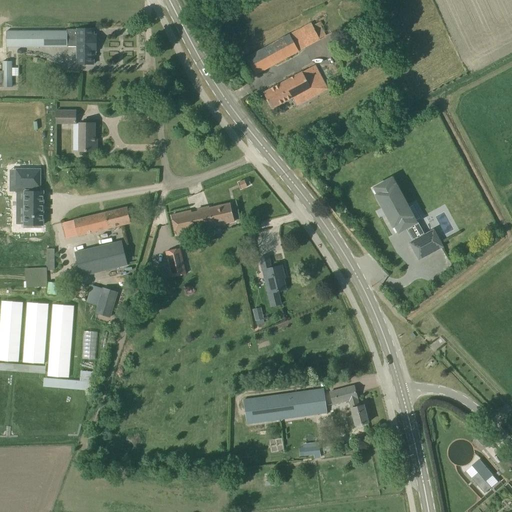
[(77,65),(93,64),(93,52),(96,52),(96,36),(93,36),(93,29),(77,29),(67,29),(67,31),(6,31),(6,47),(67,47),(77,47),(77,65)]
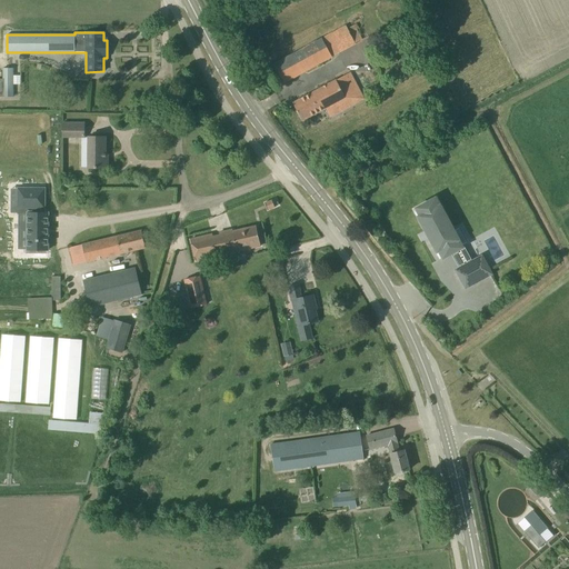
[(273,65),(285,83),(332,57),(322,38),(273,65)]
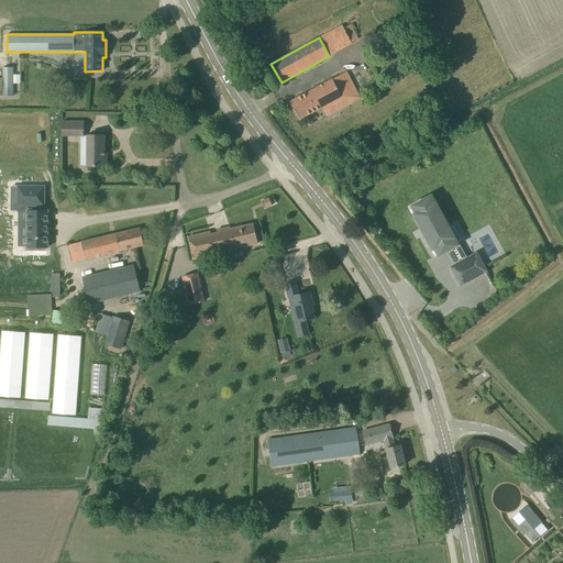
[(0,77),(0,95),(3,96),(13,96),(13,67),(3,67),(3,78),(0,77)]
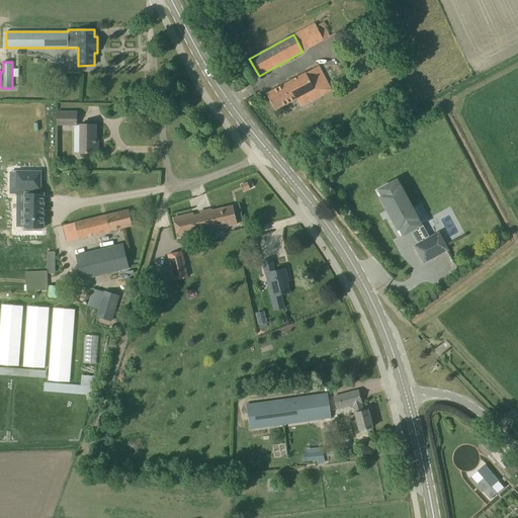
[(306,73),(267,94),(275,110),(310,91),(315,100),(332,91),(319,66),(306,73)]
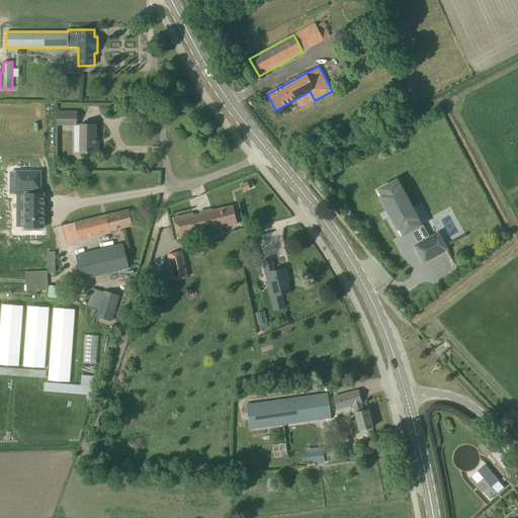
[(76,125),(77,112),(58,112),(57,125),(76,125)]
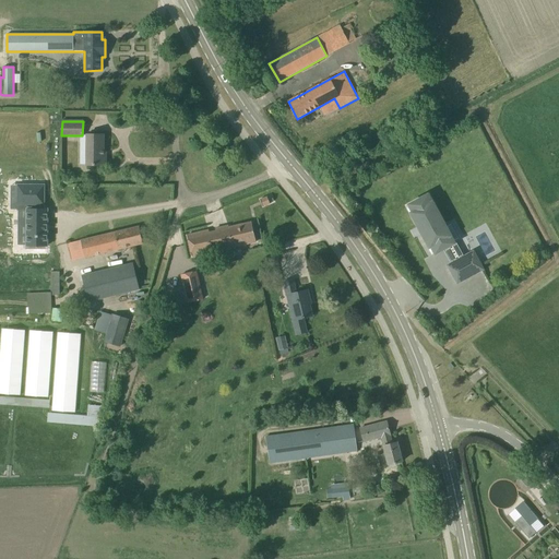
[(86,165),(106,165),(106,156),(104,155),(104,134),(86,134),(86,165)]
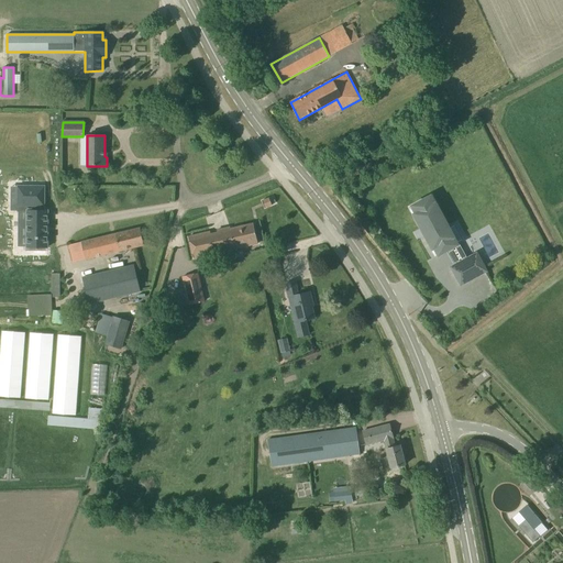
[(52,245),(52,220),(42,220),(42,184),(22,184),(22,221),(25,221),(25,245),(52,245)]
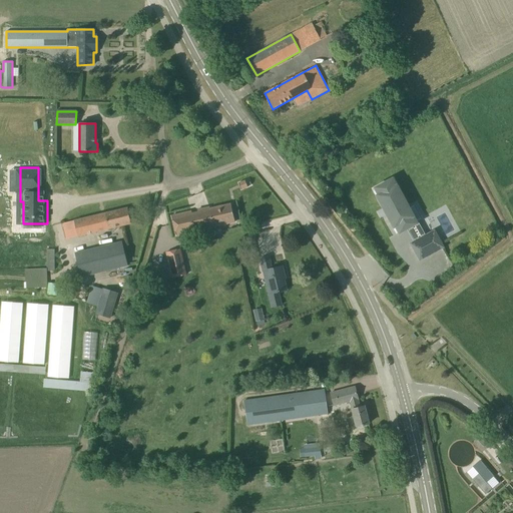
[(389,214),(388,214),(394,226),(396,225),(400,232),(417,223),(413,216),(397,185),(396,185),(393,179),(376,188),(379,195),(378,196),(384,207),(385,207),(389,214)]
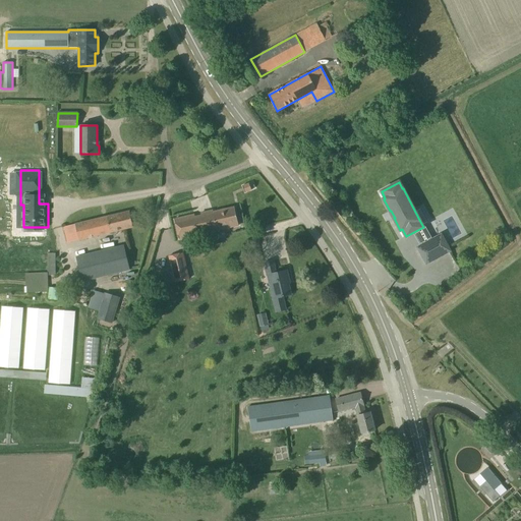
[(254,187),(252,183),(252,184),(249,185),(248,183),(241,186),(244,193),(251,190),(250,188),(253,187),(254,187)]
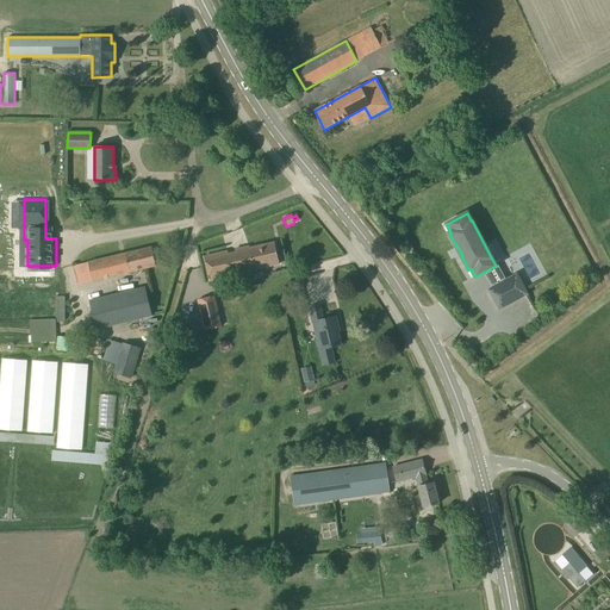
[(205,257),(210,280),(229,275),(279,263),(274,243),(249,248),(249,247),(205,257)]
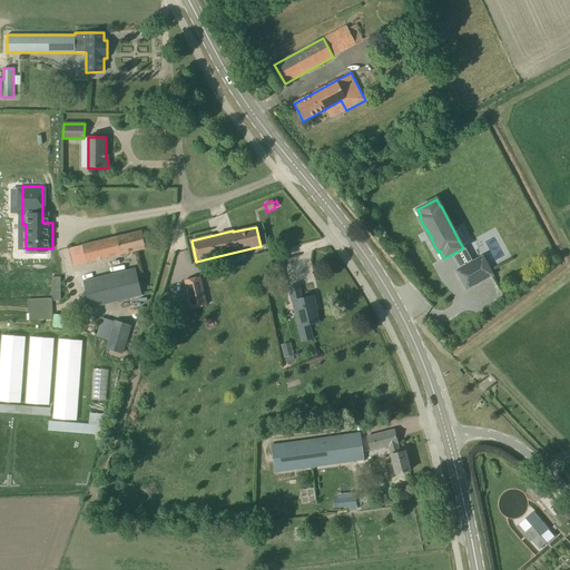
[(74,266),(146,248),(141,231),(69,248),(74,266)]
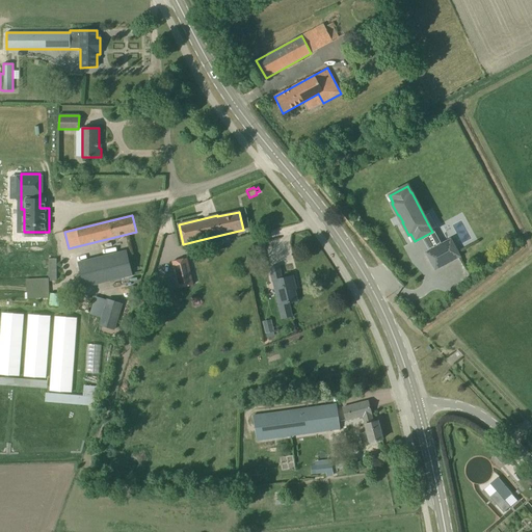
[(458,256),(450,240),(427,253),(435,269),(458,256)]
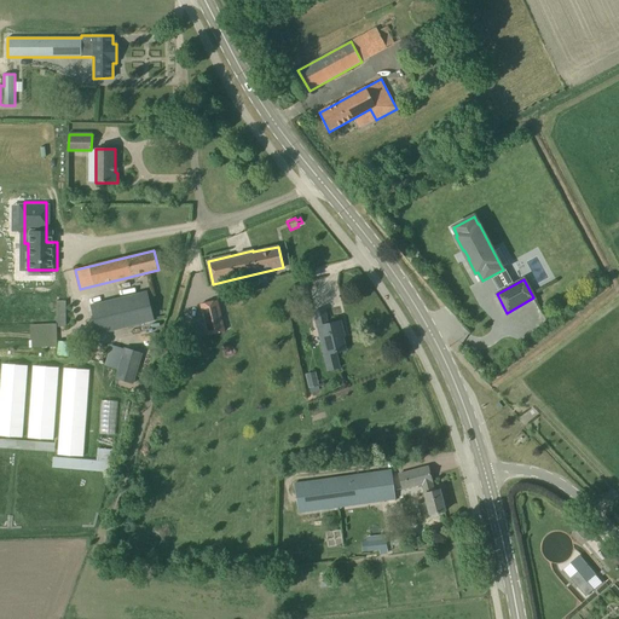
[(154,320),(148,291),(91,305),(97,334),(154,320)]
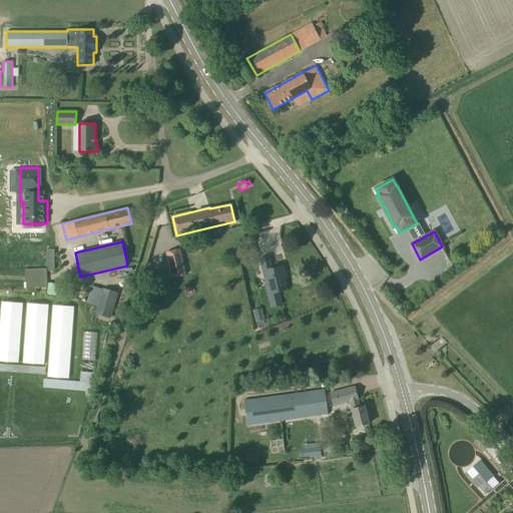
[(261,259),(272,308),(282,305),(279,293),(287,290),(284,276),(285,275),(283,266),(272,269),(270,257),(261,259)]
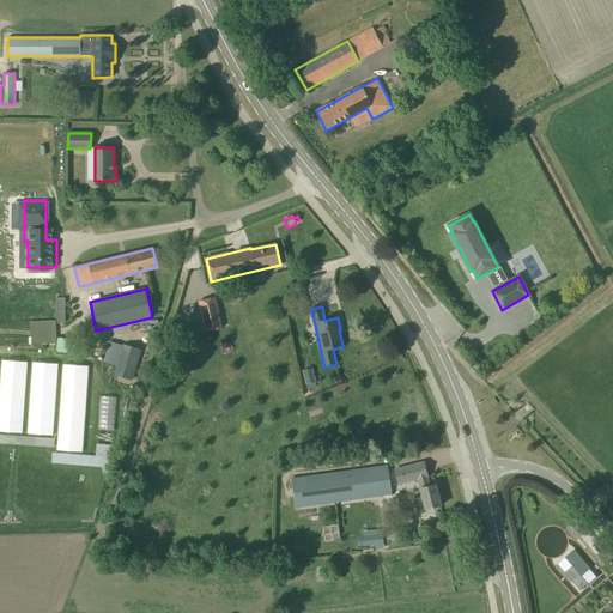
[(206,332),(223,328),(219,313),(202,316),(206,332)]
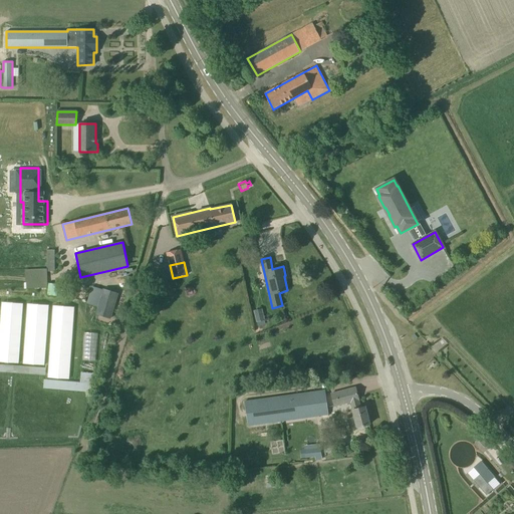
[(47,269),(24,270),(25,289),(47,288),(47,269)]
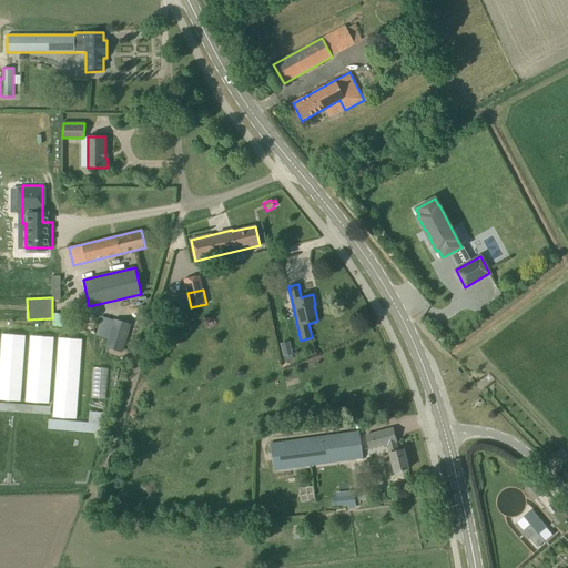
[(121,352),(130,324),(115,320),(107,347),(121,352)]
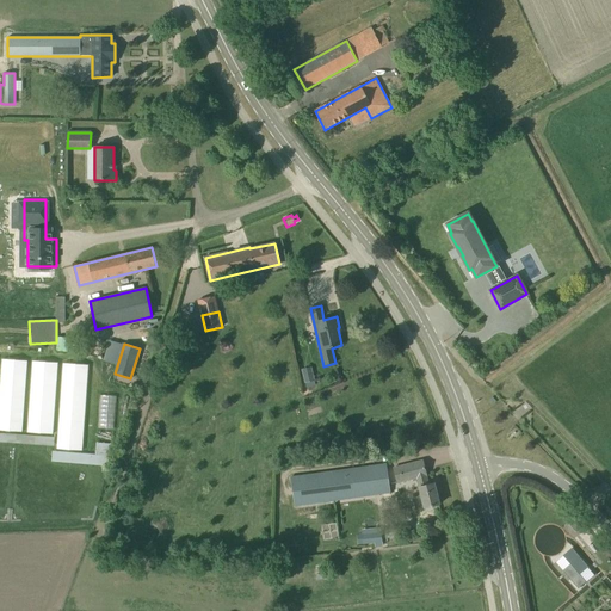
[(2,359),(0,390),(0,430),(22,432),(28,360),(2,359)]
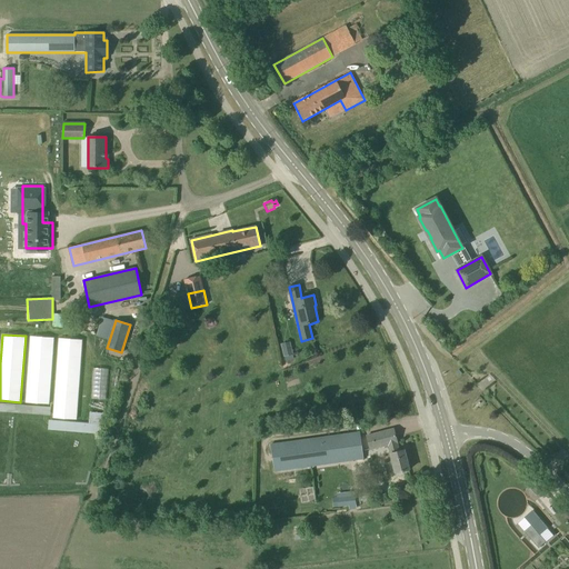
[(31,337),(26,402),(49,405),(53,338),(31,337)]
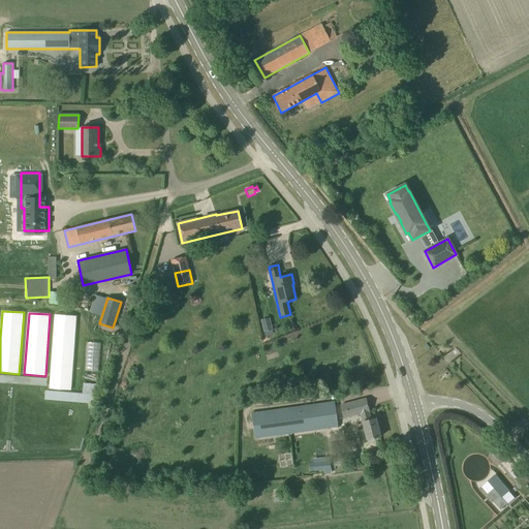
[(55,315),(50,390),(70,391),(75,316),(55,315)]
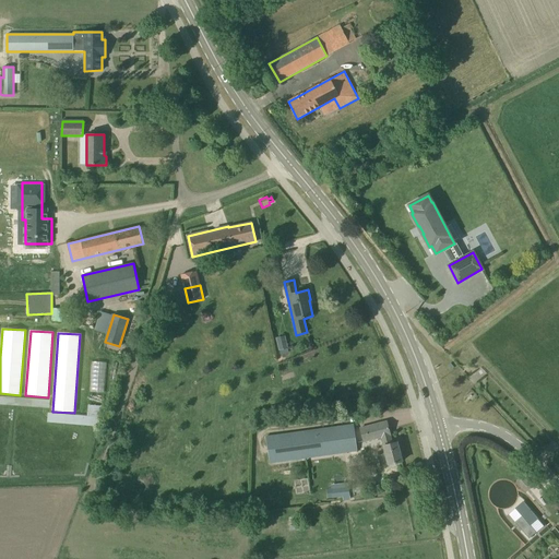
[(289,351),(287,343),(277,345),(280,354),(289,351)]
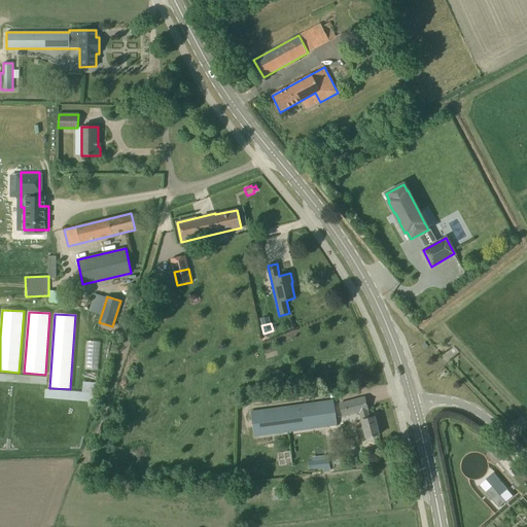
[(85,370),(99,370),(100,341),(86,341),(85,370)]
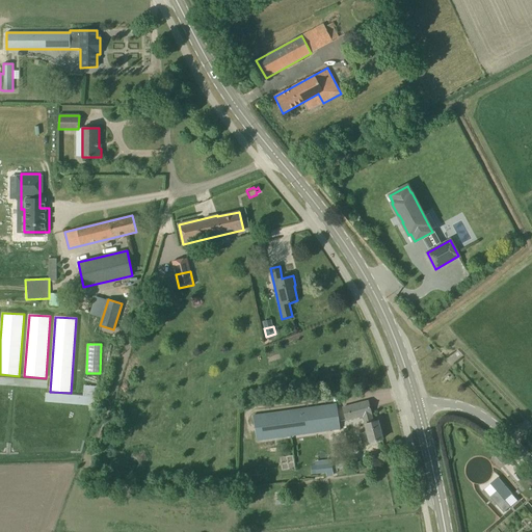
[(83,395),(45,393),(45,401),(95,403),(96,386),(83,384),(83,395)]
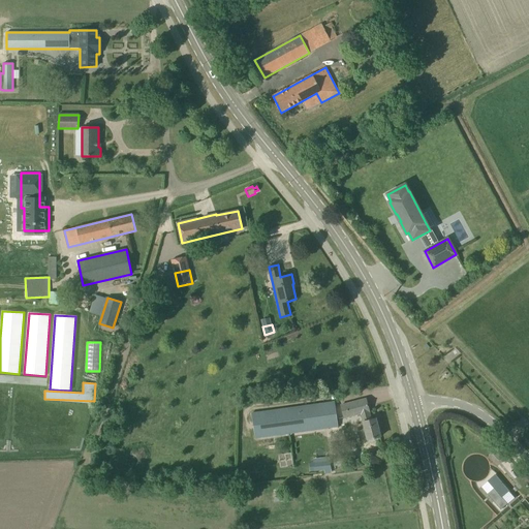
[(368,440),(380,437),(376,418),(371,419),(369,412),(366,399),(341,405),(344,418),(361,414),(363,422),(365,429),(356,431),(360,442),(368,440)]
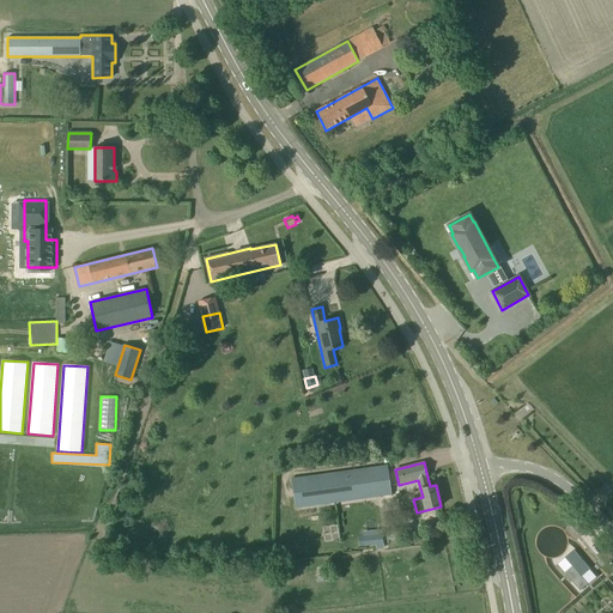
[(296,508),(390,495),(387,466),(292,479),(296,508)]
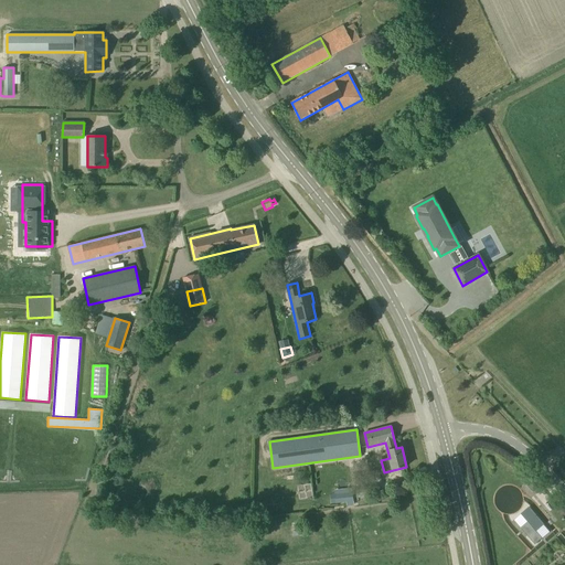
[(336,503),(353,501),(352,492),(334,494),(336,503)]
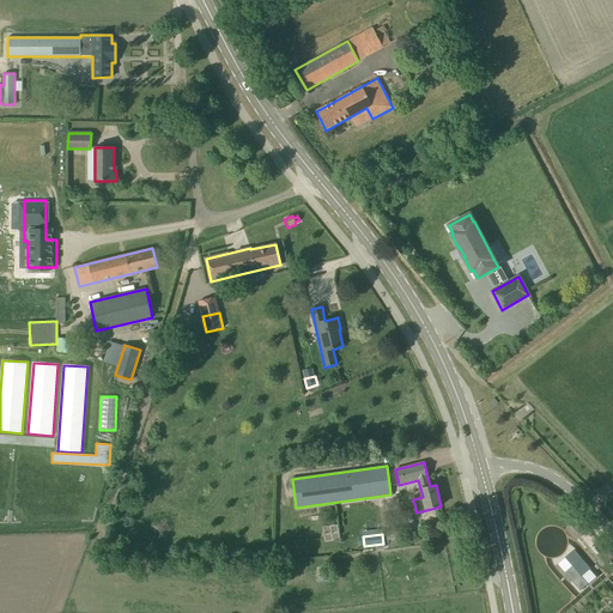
[(574,551),(565,558),(572,566),(581,577),(588,584),(596,577),(590,569),(574,551)]
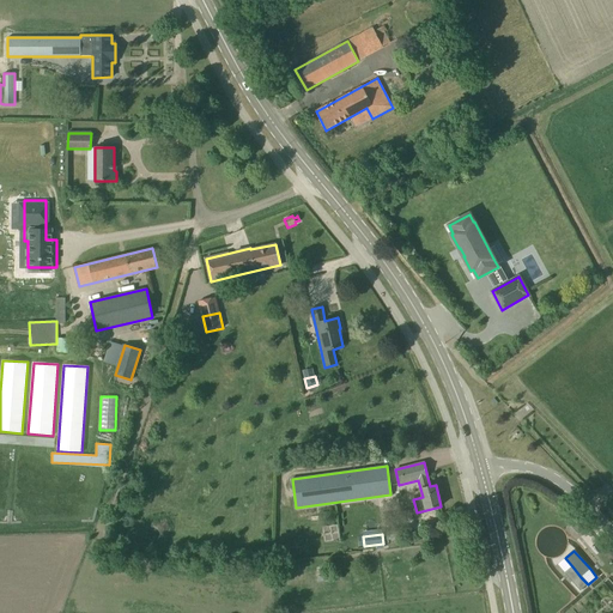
[(565,558),(557,564),(565,572),(581,592),(588,584),(581,577),(572,566),(565,558)]
